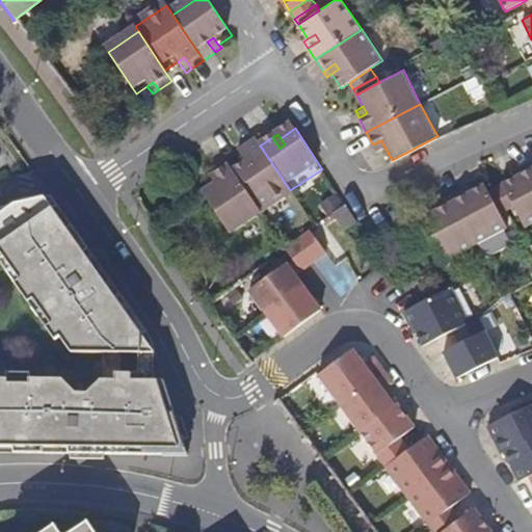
[(377,153),(386,149),(381,140),(373,144),(377,153)]
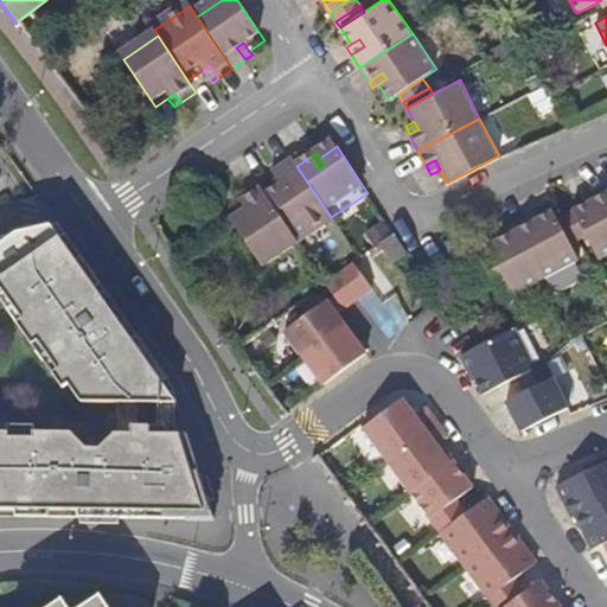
[(292,187),(285,192),(269,202),(302,250),(338,228),(331,217),(296,166),(283,174),(292,187)]
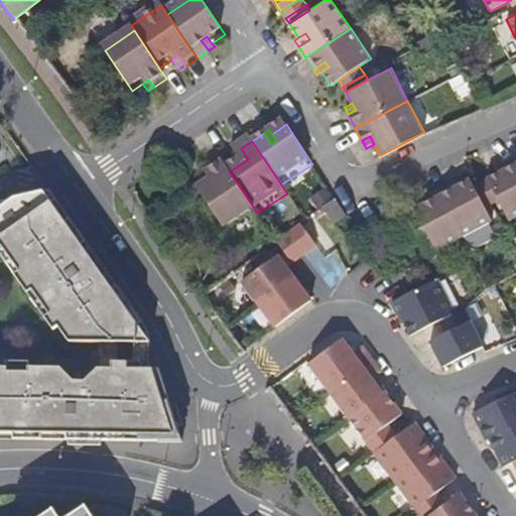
[(235,152),(242,163),(248,159),(241,148),(235,152)]
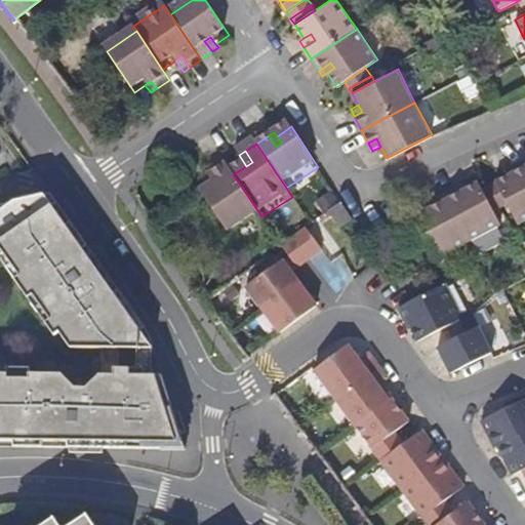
[(524,160),(513,166),(519,177),(512,180),(509,173),(494,182),(507,204),(516,223),(524,217),(524,160)]
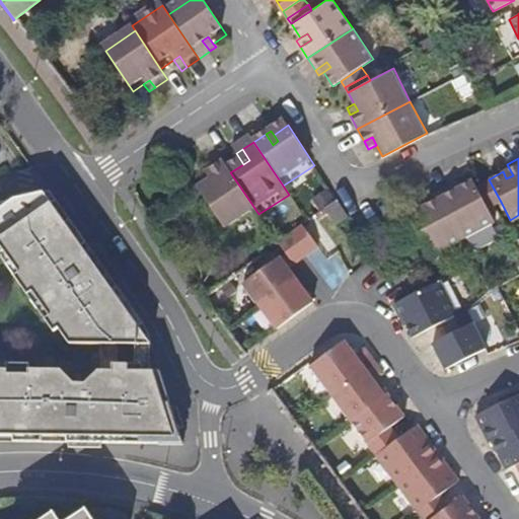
[(501,167),(503,171),(506,178),(513,175),(507,164),(501,167)]
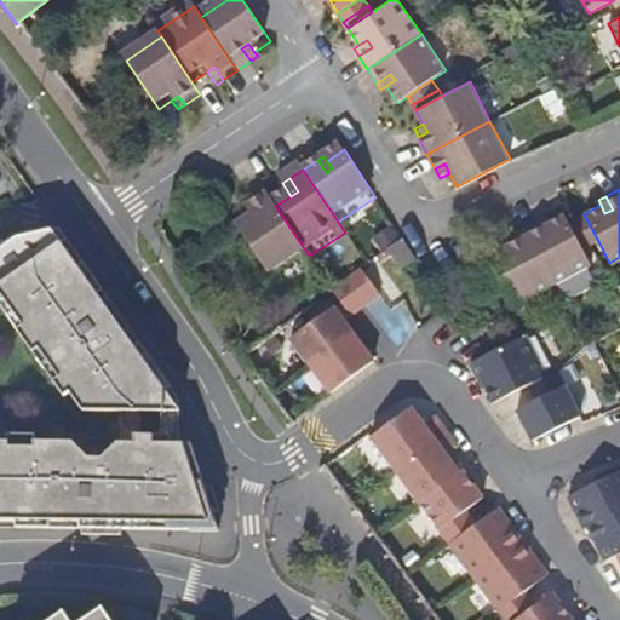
[(252,222),(240,230),(273,280),(309,256),(275,206),(270,197),(256,207),(262,216),(252,222)]
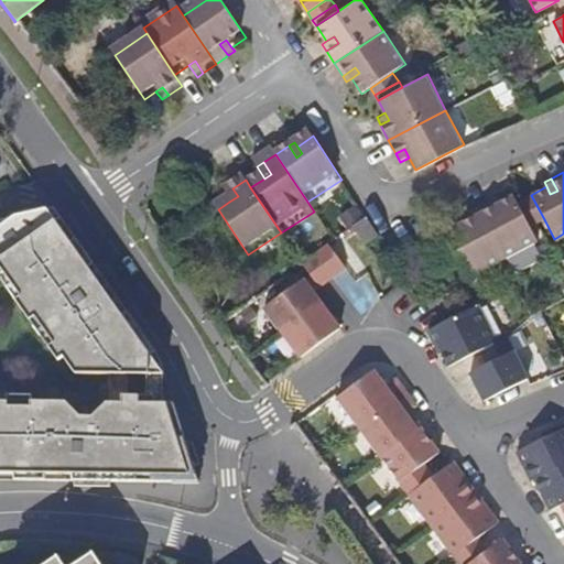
[(224,194),(229,202),(238,196),(232,188),(224,194)]
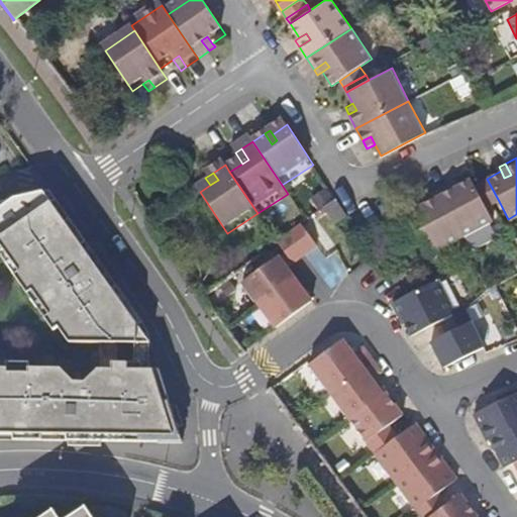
[(471,178),(455,186),(459,193),(453,196),(447,185),(435,191),(458,237),(492,219),(486,208),(474,185),(471,178)]
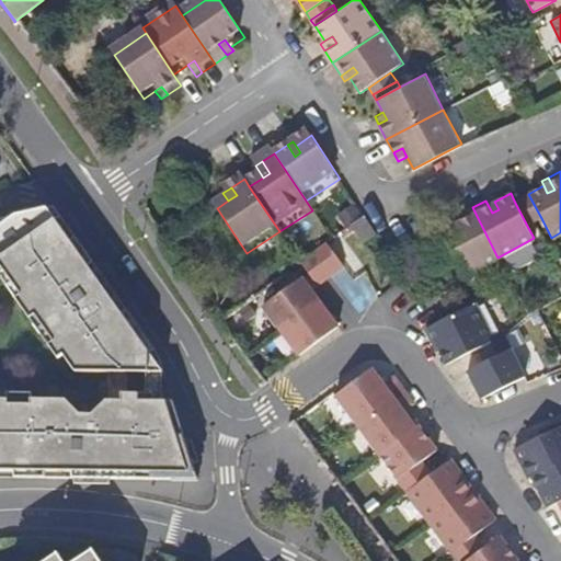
[(521,197),(534,222),(541,218),(528,194),(521,197)]
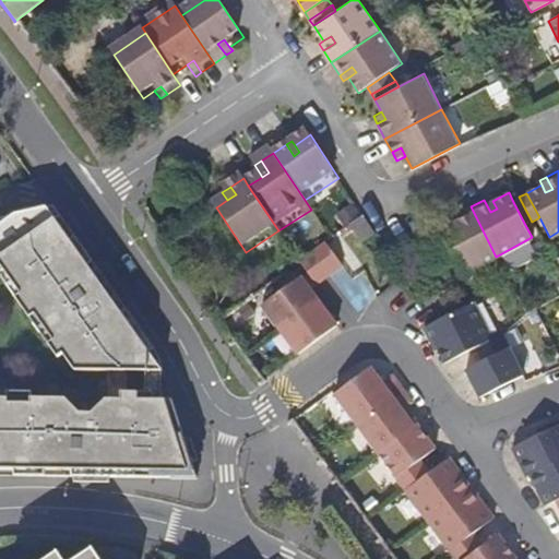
[(489,197),(484,200),(490,212),(497,209),(492,201),(489,197)]
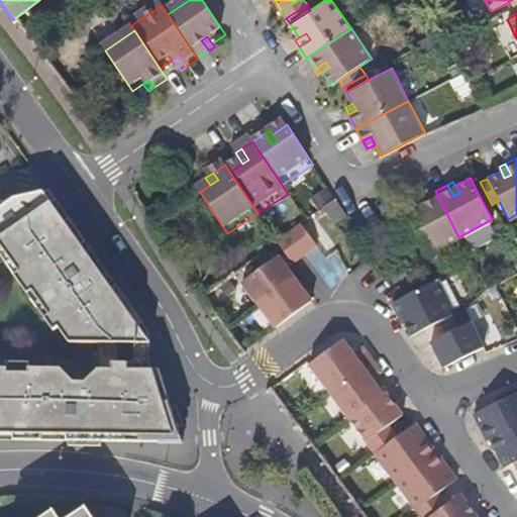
[(486,208),(492,205),(480,182),(474,185),(486,208)]
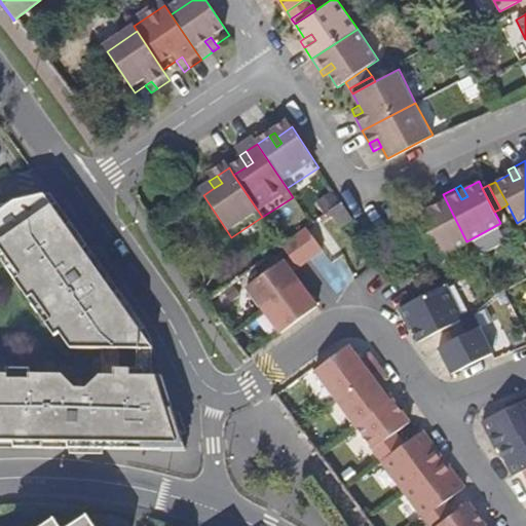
[(69,350),(153,350),(116,295),(120,293),(63,212),(58,215),(51,205),(57,203),(48,194),(0,205),(0,236),(3,241),(0,243),(0,248),(10,265),(4,269),(28,299),(32,298),(50,321),(46,324),(54,338),(59,335),(69,350)]
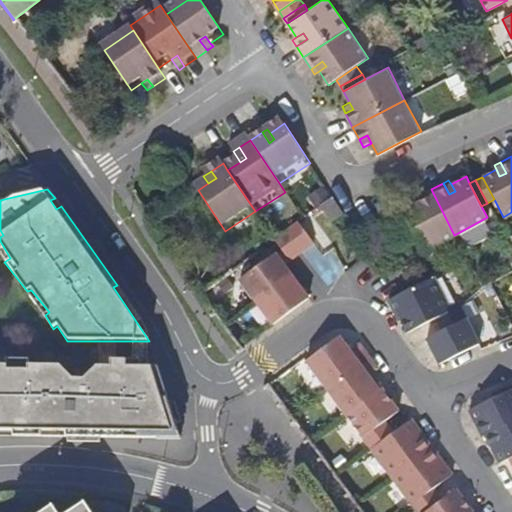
[(419,210),(415,203),(401,210),(423,252),(454,235),(431,189),(419,195),(425,206),(419,210)]
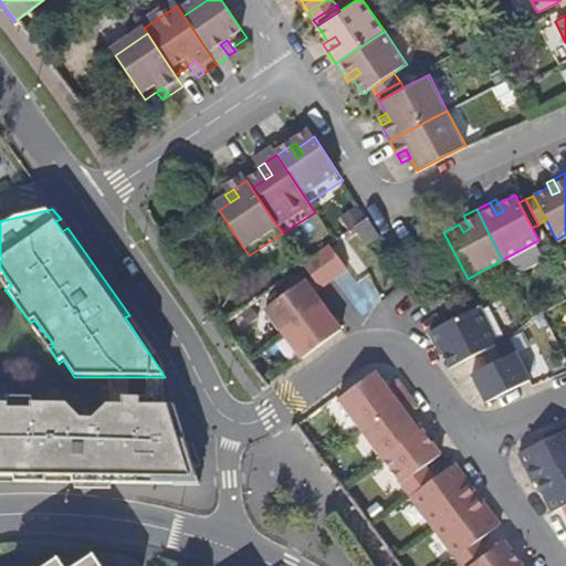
[(457,219),(459,224),(463,232),(470,228),(463,216),(457,219)]
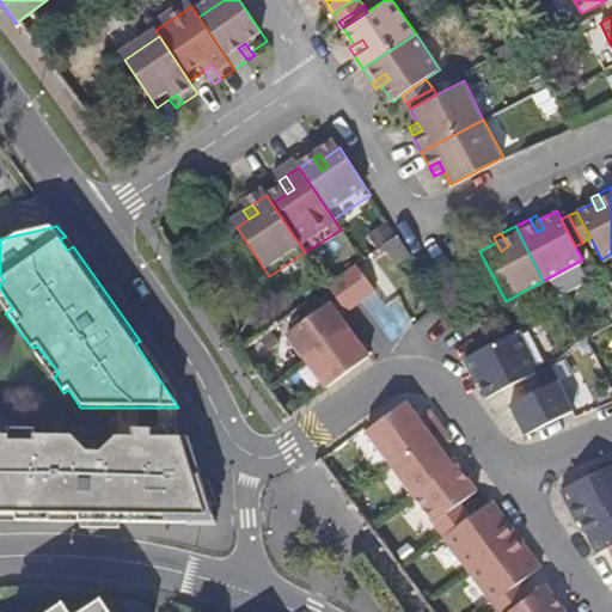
[(397,234),(385,244),(398,263),(410,255),(397,234)]
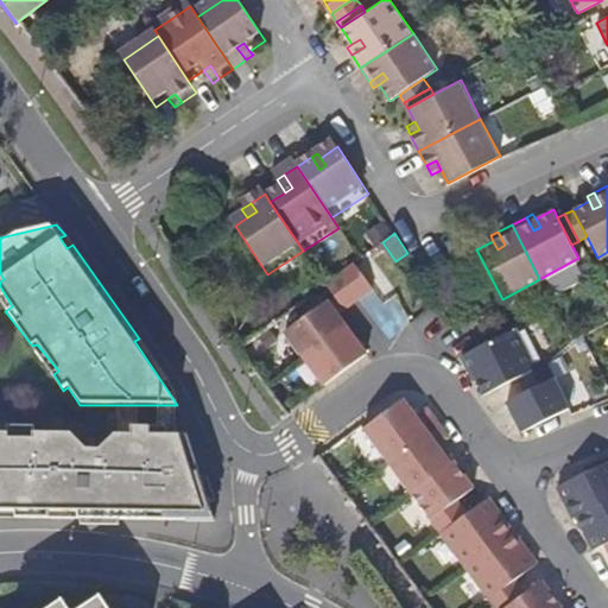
[(372,289),(353,263),(324,284),(333,296),(343,310),(372,289)]
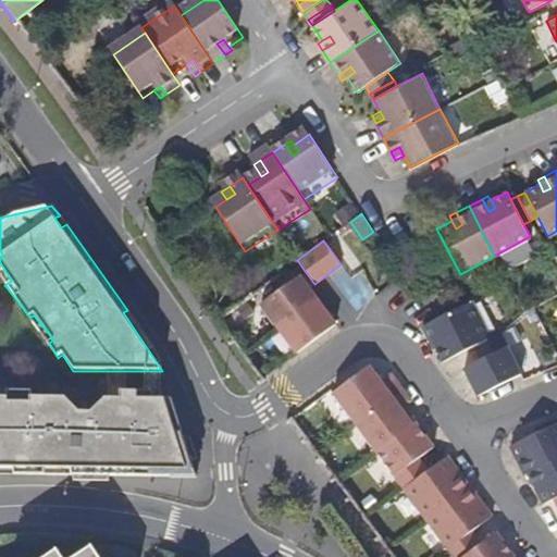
[(305,271),(299,276),(308,288),(314,284),(305,271)]
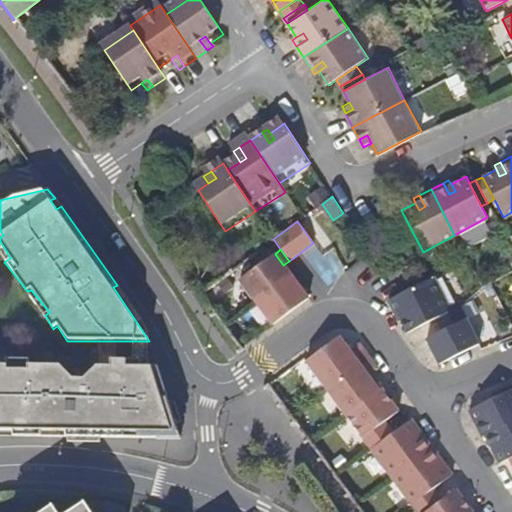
[(275,254),(239,279),(255,302),(272,324),(307,298),(291,276),(283,265),(275,254)]
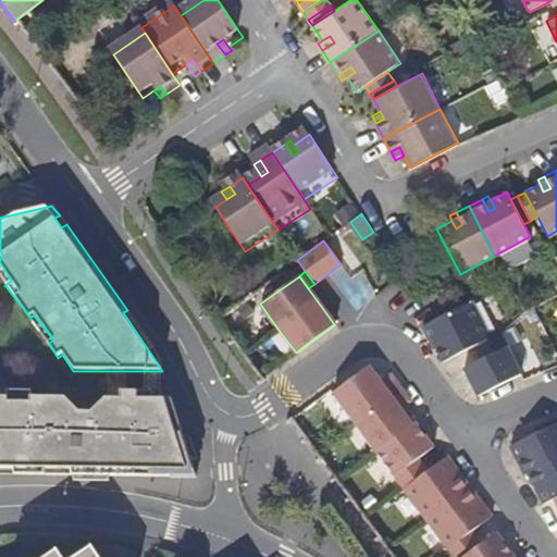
[(477,394),(519,373),(498,331),(487,335),(470,298),(420,323),(431,347),(434,345),(441,359),(472,344),(479,357),(462,366),(477,394)]
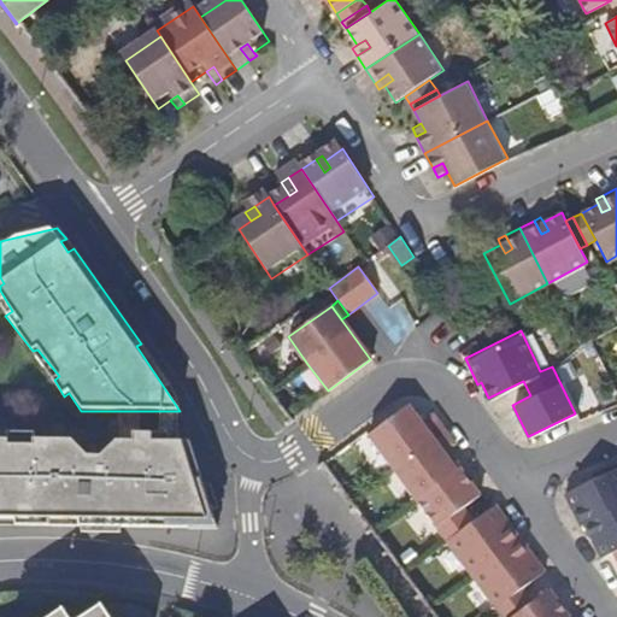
[(406,403),(365,433),(501,616),(564,616),(568,615),(547,587),(530,600),(519,586),(542,570),(517,535),(492,501),(470,518),(462,505),(479,493),(457,465),(454,468),(440,450),(452,441),(441,427),(432,412),(419,421),(406,403)]
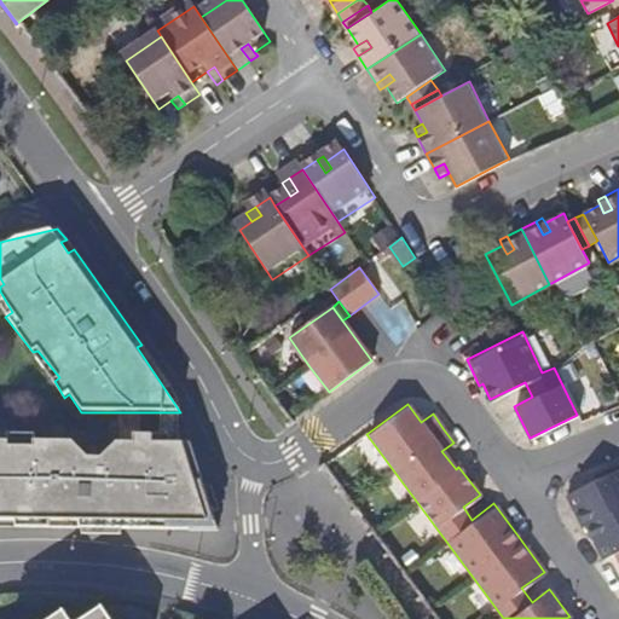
[(100,458),(88,458),(76,443),(35,443),(34,437),(0,434),(0,520),(15,520),(17,528),(223,530),(192,443),(172,444),(169,437),(136,435),(133,444),(117,444),(100,458)]
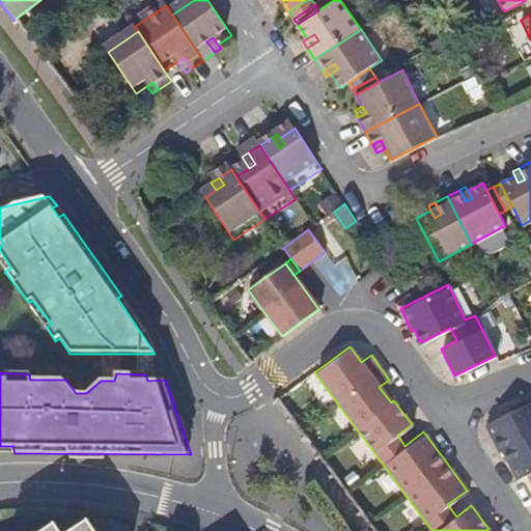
[(530,399),(484,423),(498,451),(501,449),(515,478),(526,473),(530,482),(530,399)]
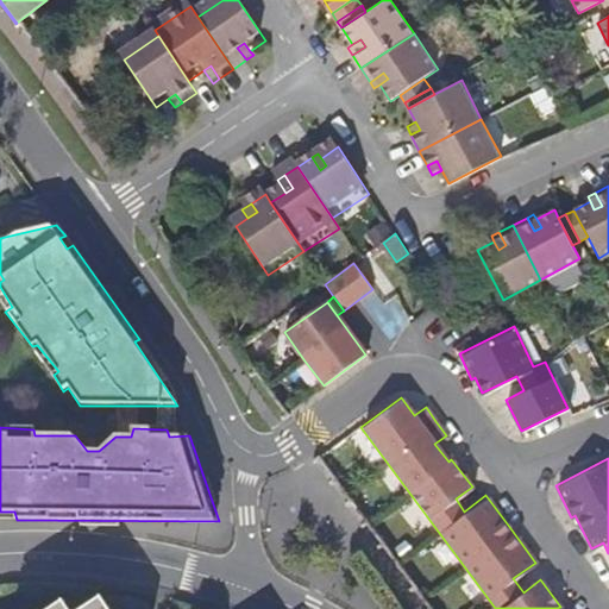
[(107,608),(101,598),(83,608),(66,608),(64,608),(107,608)]
